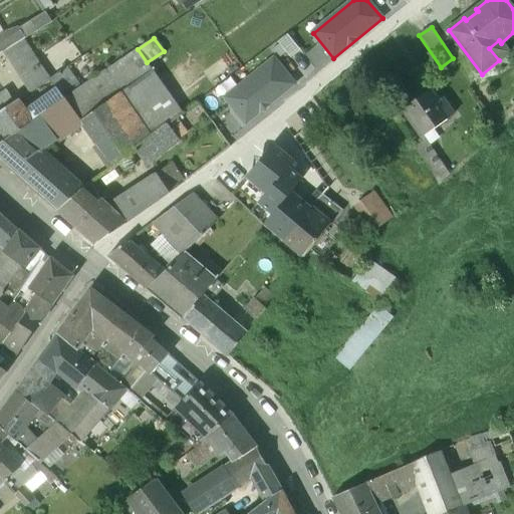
[(22,40),(3,52),(10,64),(30,92),(43,83),(48,80),(35,61),(36,60),(23,40),(22,41),(22,40)]
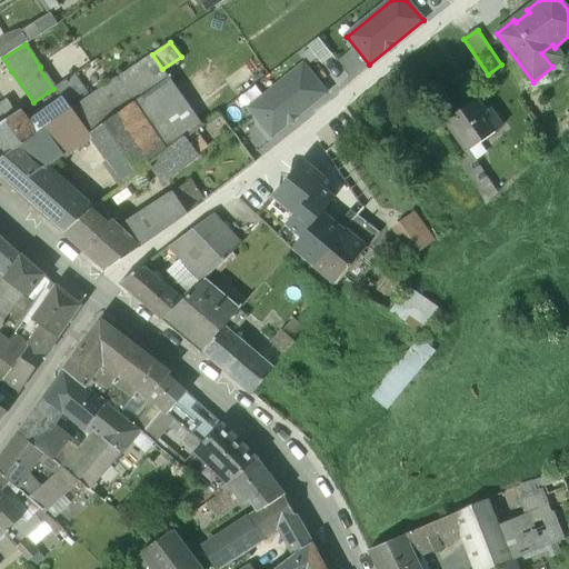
[(152,55),(71,109),(72,110),(70,110),(88,133),(131,105),(132,106),(169,80),(162,69),(152,55)]
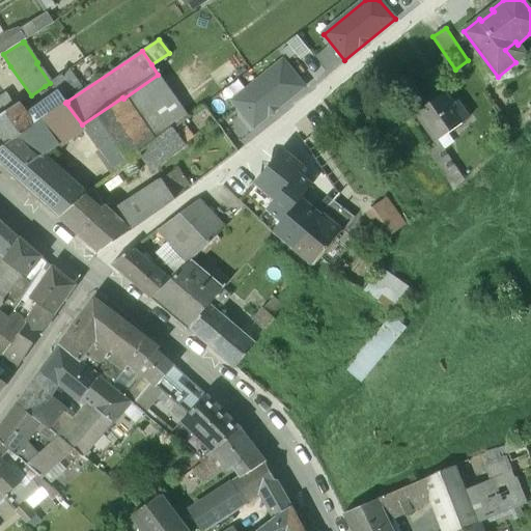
[(10,66),(3,54),(0,55),(0,59),(6,70),(10,66)]
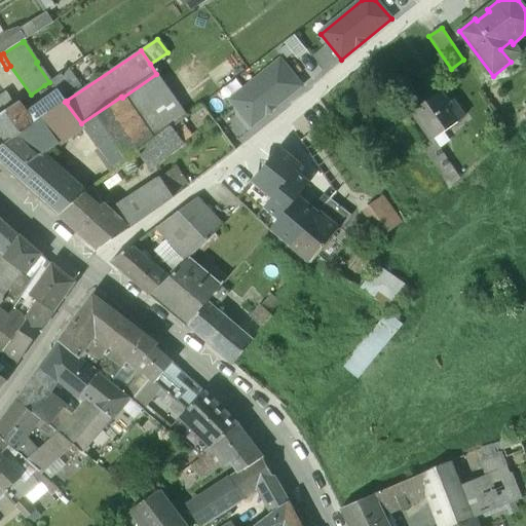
[(252,127),(302,86),(280,61),(230,101),(252,127)]
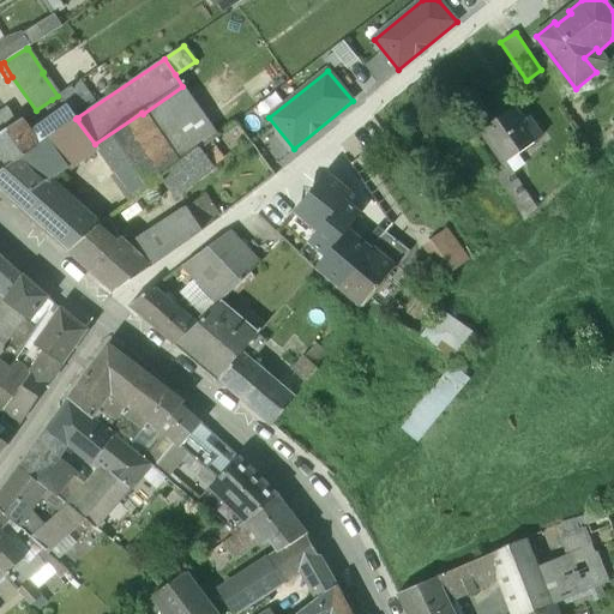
[(199,151),(218,136),(182,86),(143,114),(179,163),(198,149),(199,151)]
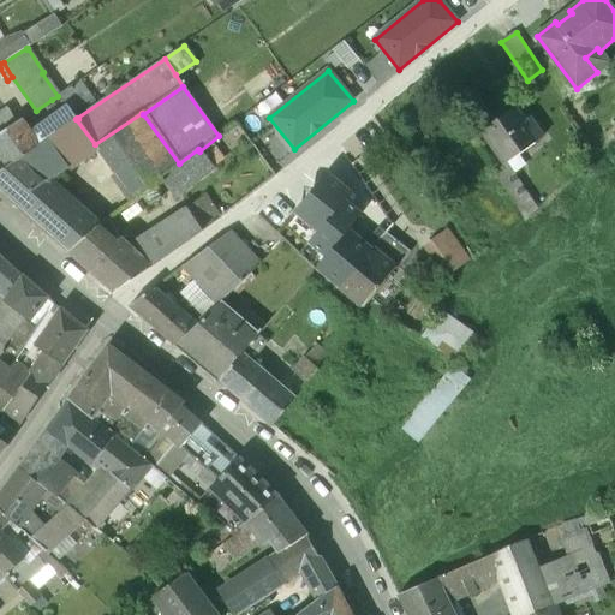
[(58,96),(52,100),(57,107),(64,102),(59,95),(58,96)]
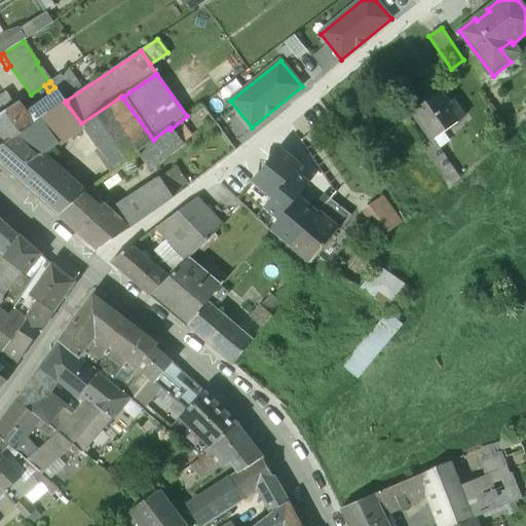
[(0,114),(0,132),(7,142),(7,143),(16,136),(49,113),(65,102),(58,90),(42,101),(39,103),(29,110),(22,100),(0,114)]
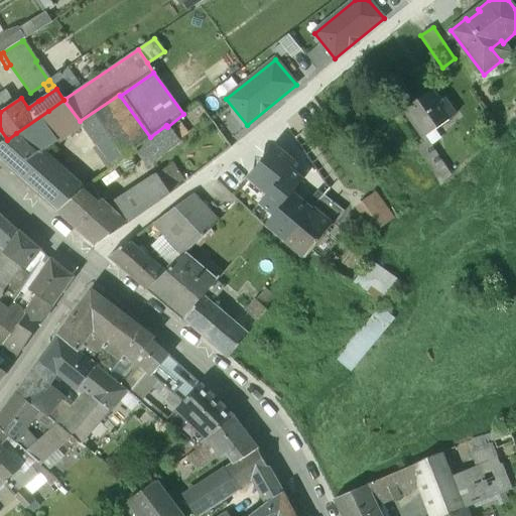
[(439,106),(430,92),(404,110),(423,138),(456,115),(445,101),(439,106)]
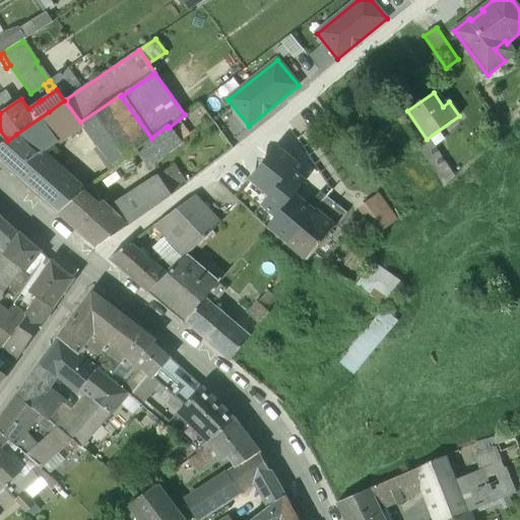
[(121,96),(120,95),(80,122),(82,124),(115,170),(138,152),(136,150),(151,138),(121,96)]
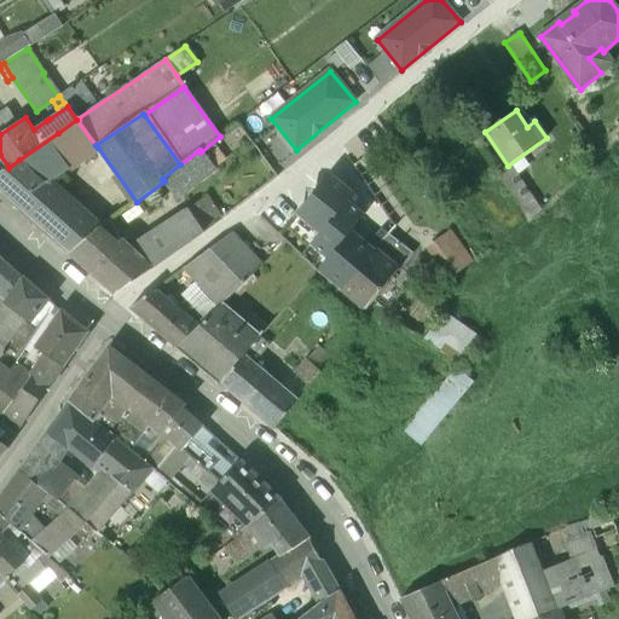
[(96,145),(76,120),(58,133),(19,160),(38,190),(48,183),(50,184),(98,148),(96,145)]
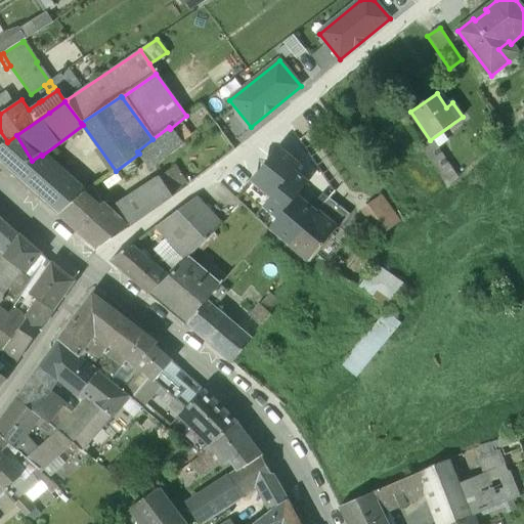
[(183,145),(170,129),(169,127),(153,139),(137,151),(139,154),(148,171),(183,145)]
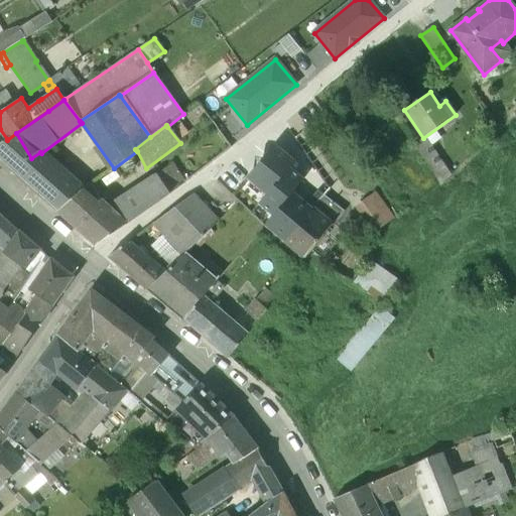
[(16,133),(7,140),(7,139),(0,143),(0,160),(13,171),(31,158),(16,133)]
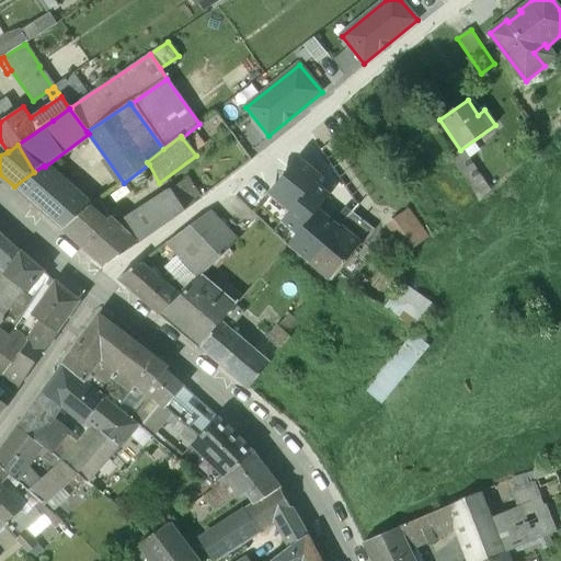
[(331,201),(304,170),(301,172),(286,153),(274,162),(283,174),(289,183),(292,181),(317,210),(318,209),(319,209),(324,205),(330,201),(331,201)]
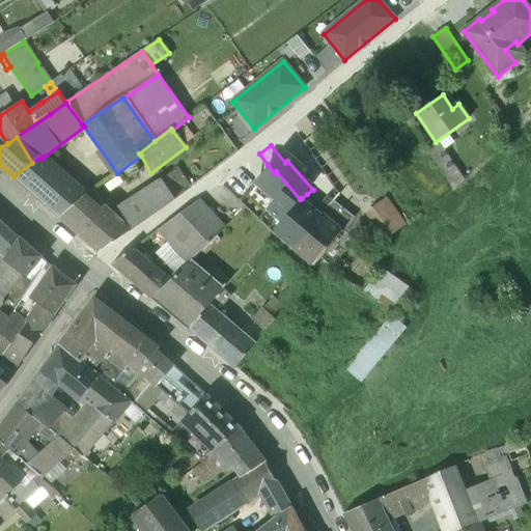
[(254,159),(243,167),(236,172),(245,184),(268,165),(259,154),(254,159)]
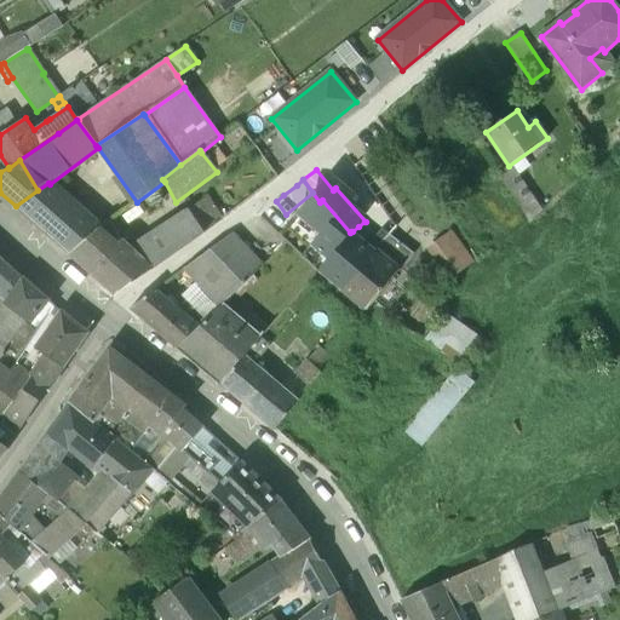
[(50,184),(49,183),(38,190),(16,206),(69,253),(97,231),(98,231),(50,184)]
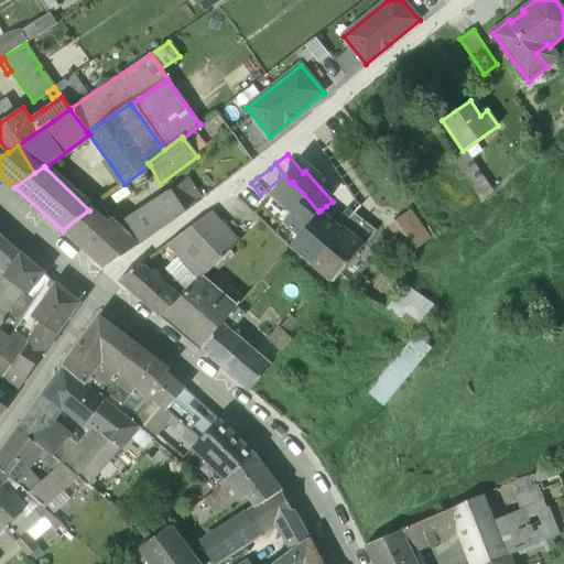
[(483,176),(470,185),(483,203),(494,192),(483,176)]
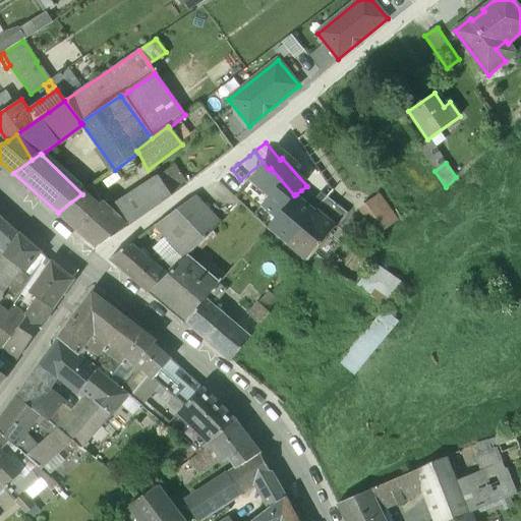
[(157,179),(112,213),(127,227),(170,197),(157,179)]
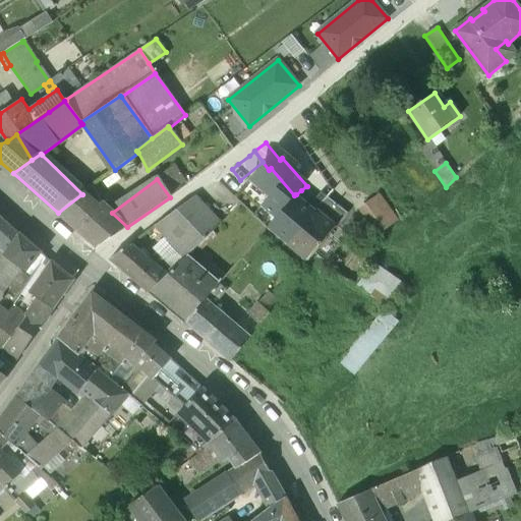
[(96,209),(81,194),(58,213),(58,214),(59,214),(98,248),(127,227),(112,213),(102,205),(96,209)]
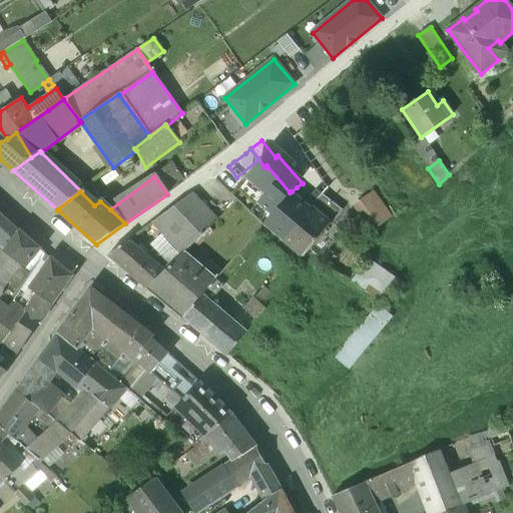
[(292,191),(291,191),(290,192),(264,224),(282,239),(311,207),(310,207),(292,191)]
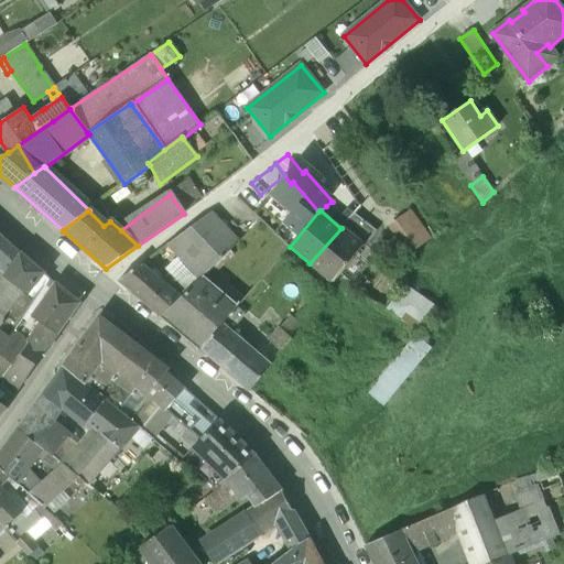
[(384,229),(405,260),(411,257),(433,240),(413,210),(384,229)]
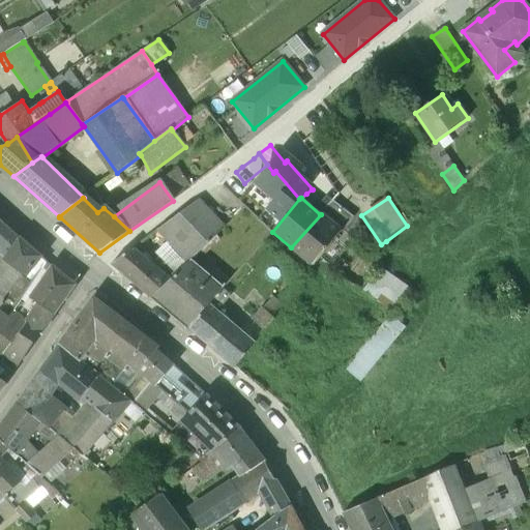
[(198,201),(159,229),(189,261),(225,229),(198,201)]
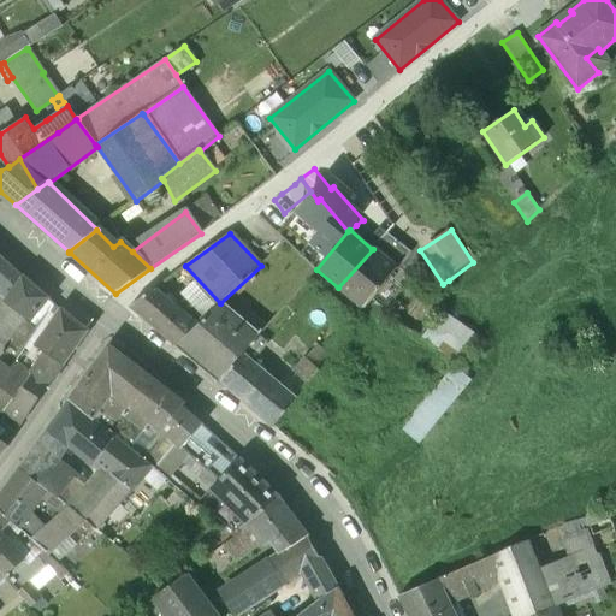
[(386,234),(372,249),(373,249),(385,260),(398,244),(386,234)]
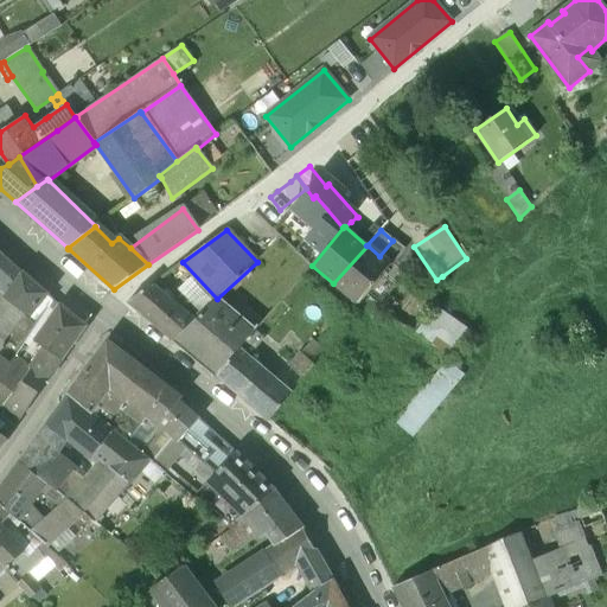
[(379,256),(390,264),(403,249),(393,241),(379,256)]
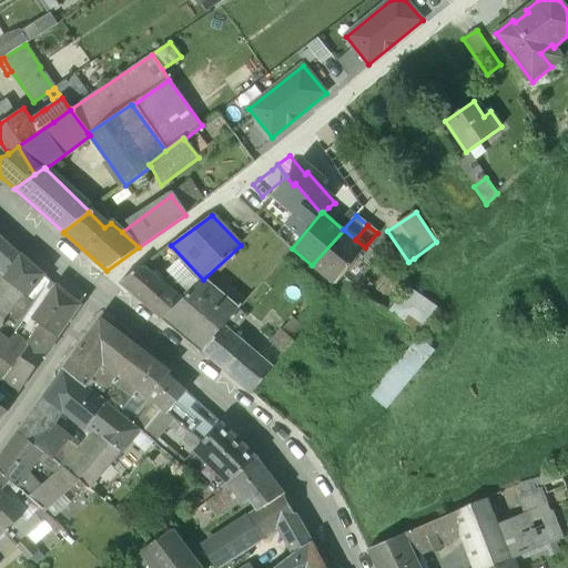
[(344,230),(312,265),(335,284),(365,247),(355,240),(344,230)]
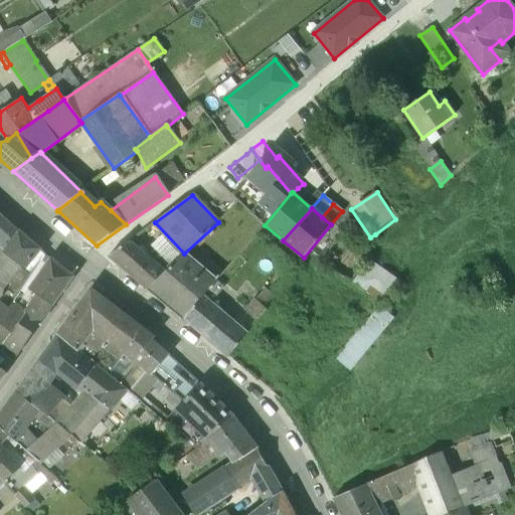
[(18,231),(0,214),(0,240),(7,246),(18,231)]
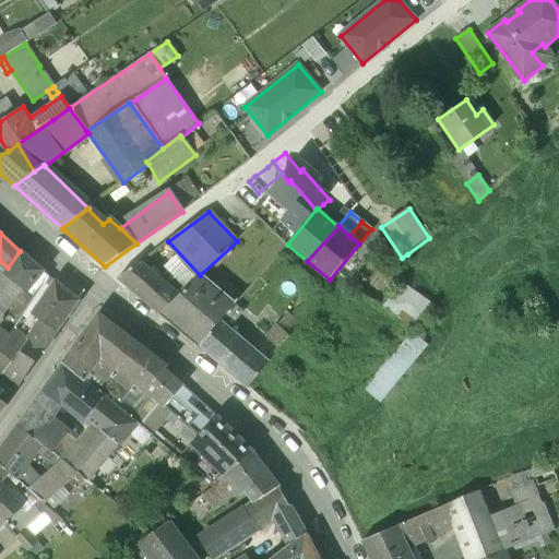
[(43,271),(20,251),(8,268),(2,274),(23,289),(3,316),(13,319),(30,294),(26,292),(43,271)]
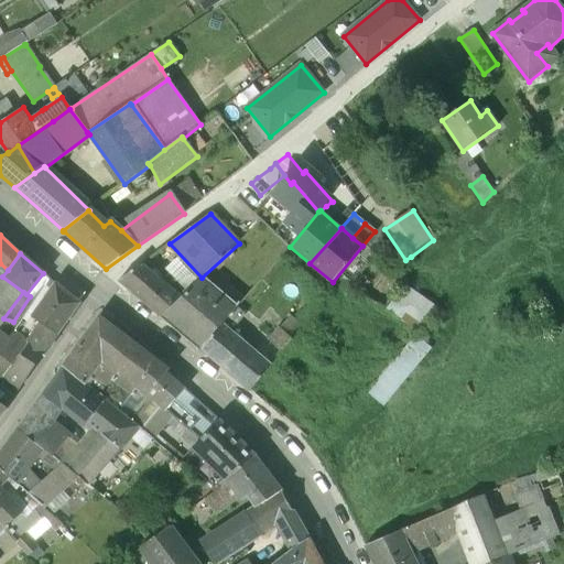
[(347,283),(405,324),(420,305),(432,314),(437,307),(391,269),(371,253),(347,283)]
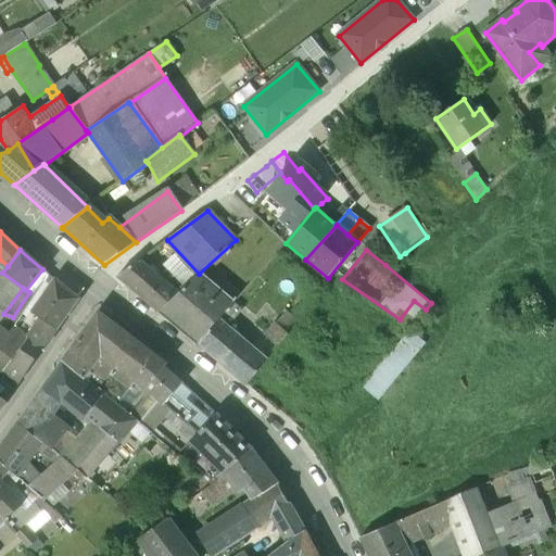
[(160,279),(139,261),(117,276),(160,312),(178,294),(177,294),(160,279)]
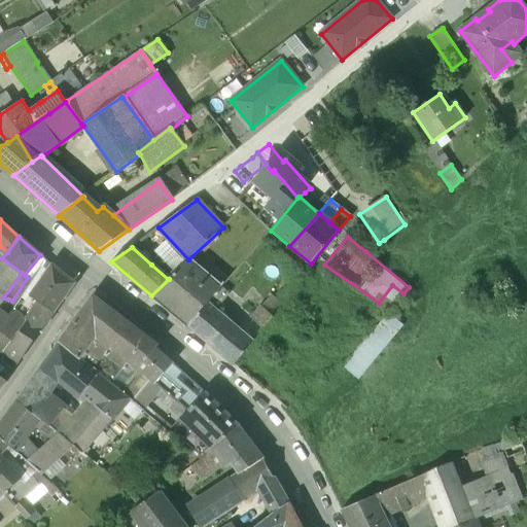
[(176,272),(160,255),(151,265),(168,279),(176,272)]
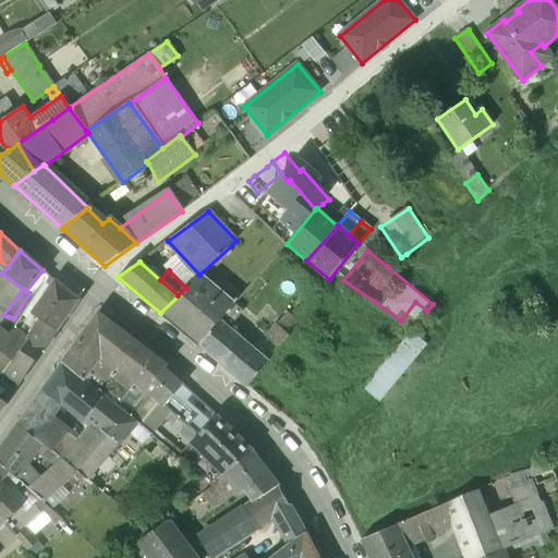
[(2,274),(0,276),(0,312),(3,315),(23,289),(2,274)]
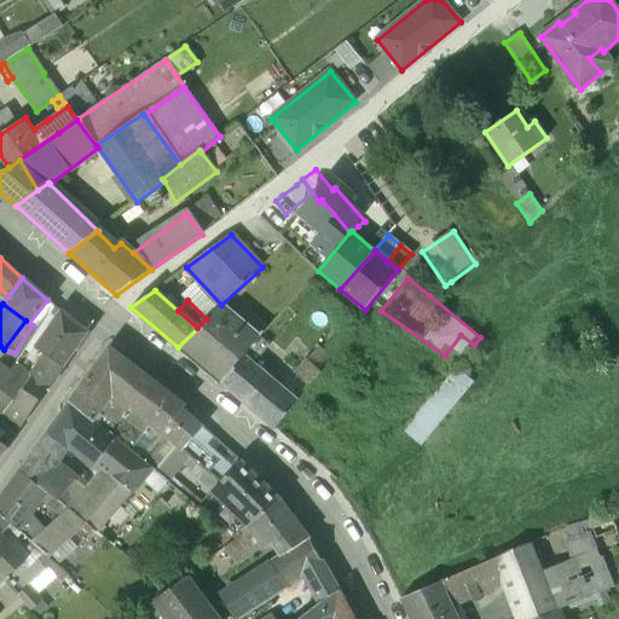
[(207,319),(197,328),(198,328),(178,347),(208,374),(247,327),(221,305),(207,319)]
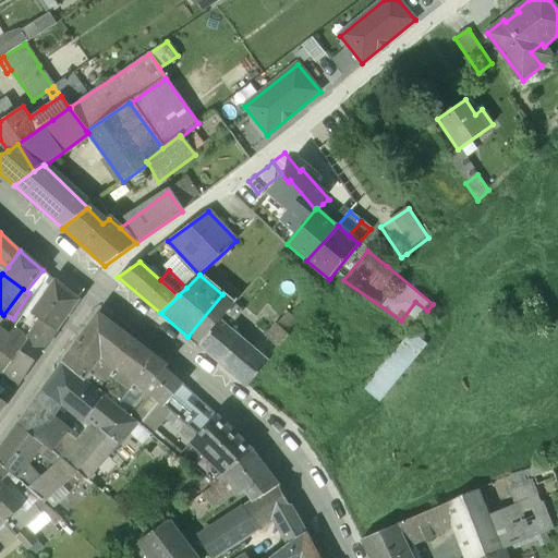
[(79,300),(56,281),(41,299),(27,318),(36,325),(40,319),(57,331),(79,300)]
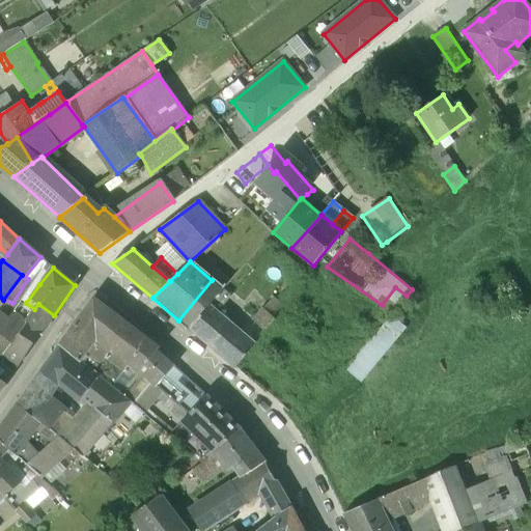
[(212,280),(178,320),(189,329),(223,289),(228,282),(227,281),(221,288),(212,280)]
